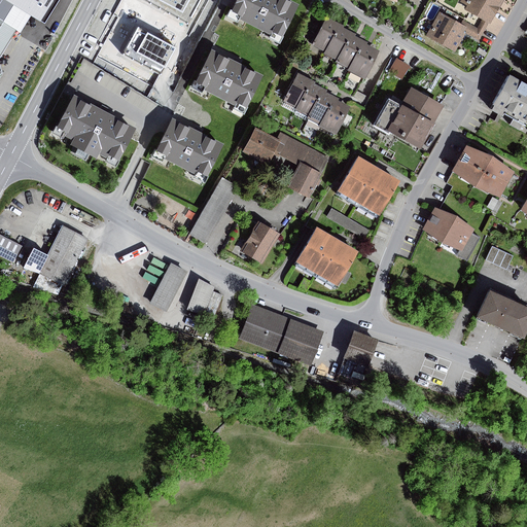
[(59,0),(0,0),(0,20),(16,30),(21,33),(31,15),(45,24),(59,0)]
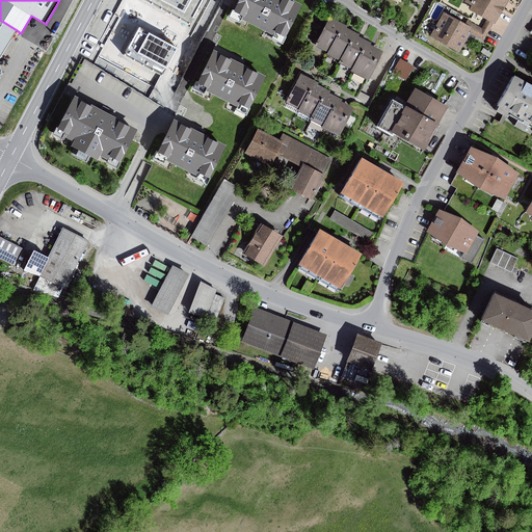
[(143,0),(189,25),(203,0),(143,0)]
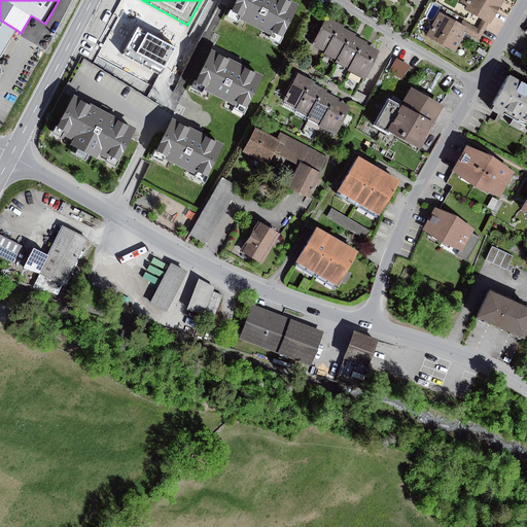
[(287,0),(237,0),(232,11),(242,16),(241,21),(273,36),(275,33),(284,37),(300,6),(287,0)]
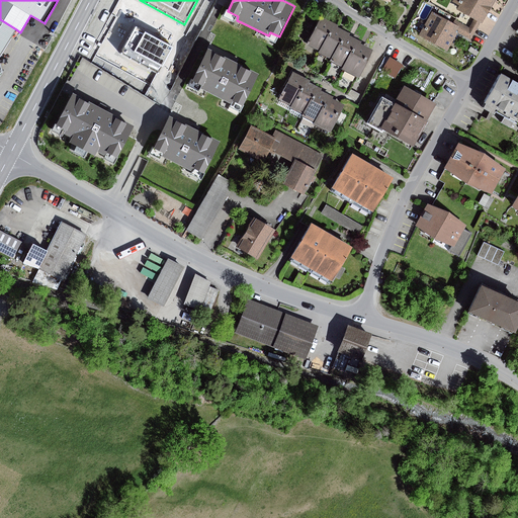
[(462,13),(457,21),(476,31),(481,22),(483,23),(496,0),(453,0),(452,2),(459,6),(457,10),(462,13)]
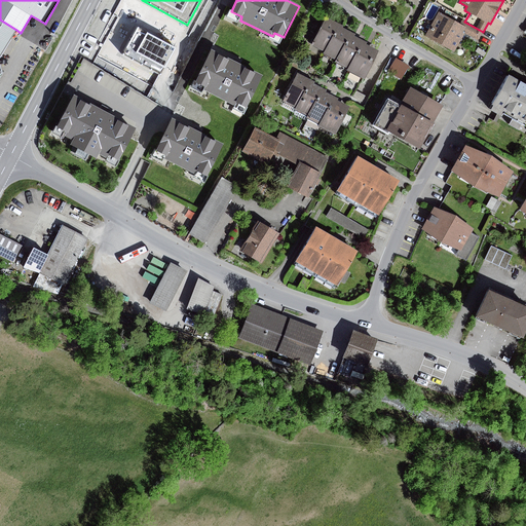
[(464,22),(462,25),(439,11),(425,36),(454,52),(465,33),(479,40),(483,32),(464,22)]
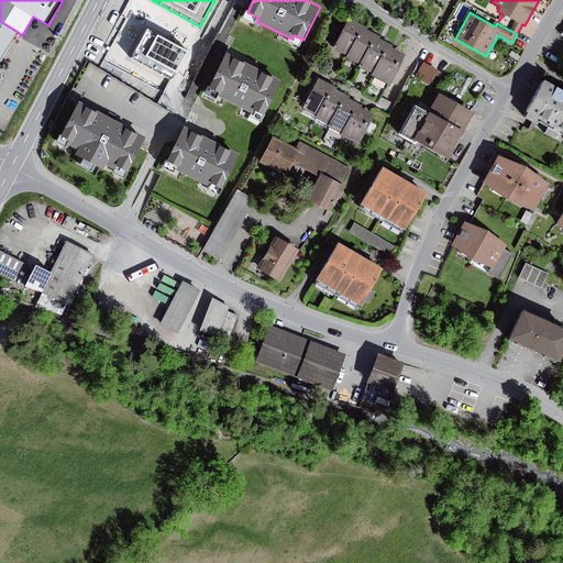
[(356,22),(350,19),(333,48),(348,56),(363,28),(364,25),(356,22)]
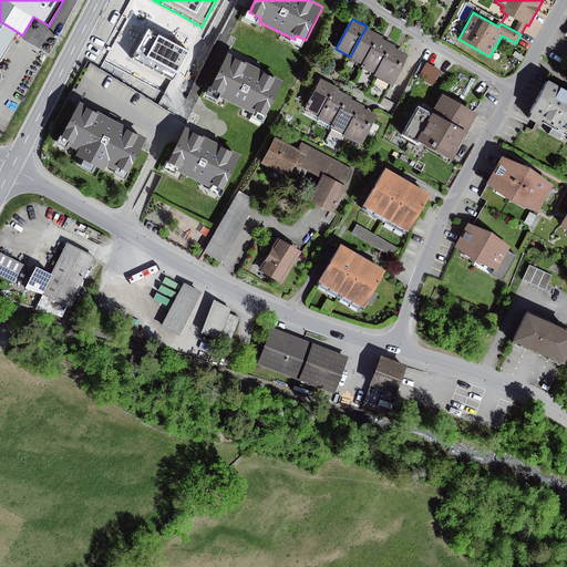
[(0,60),(18,32),(0,21),(0,60)]
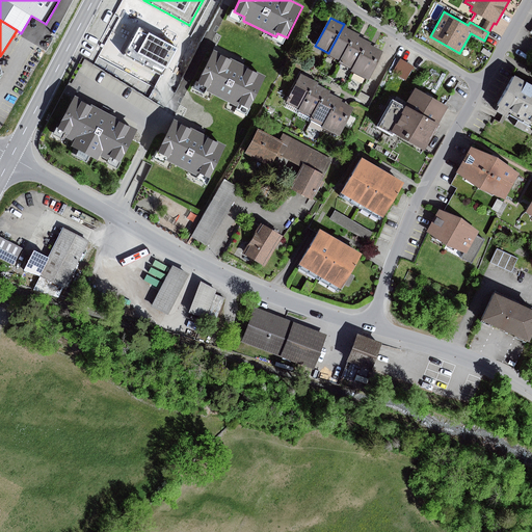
[(348,29),(343,26),(328,53),(328,54),(341,60),(354,34),(355,33),(348,29)]
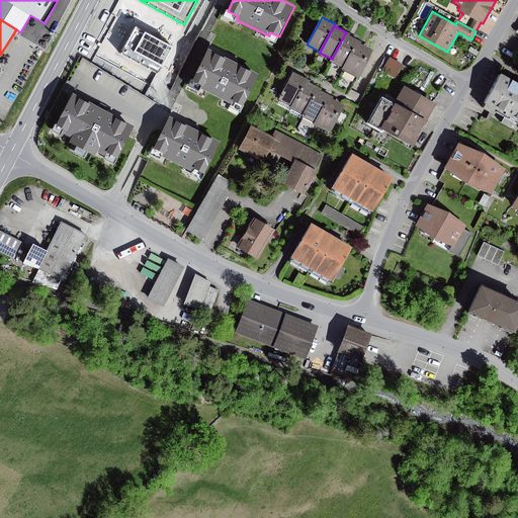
[(173,48),(136,26),(120,53),(158,74),(173,48)]
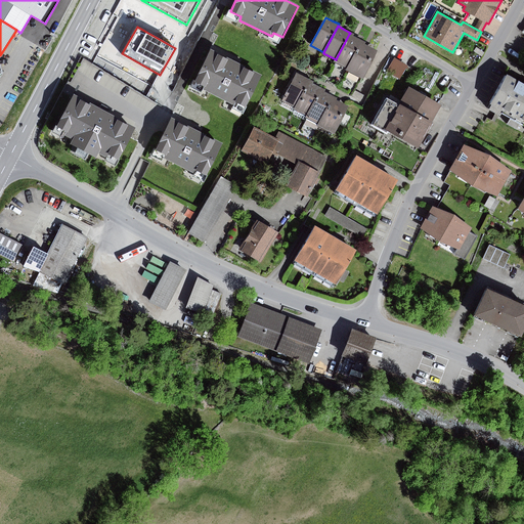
[(356,37),(349,34),(336,59),(335,61),(349,70),(363,43),(364,41),(356,37)]
